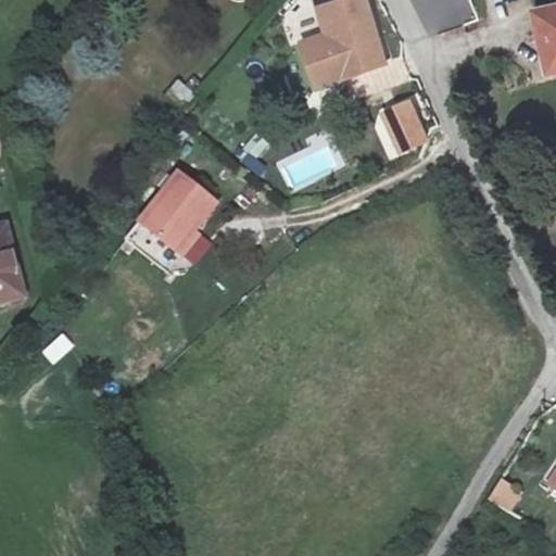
[(318,0),(340,65),(346,88),(365,83),(363,76),(388,70),(380,47),(387,46),(383,36),(378,37),(365,0),(318,0)]
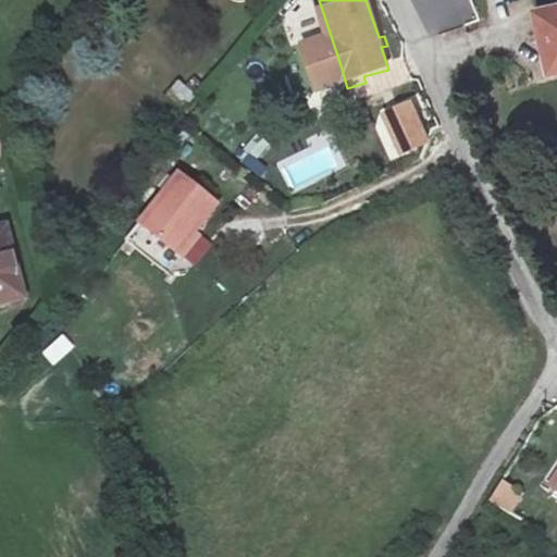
[(556,78),(556,10),(520,23),(537,85),(556,78)]
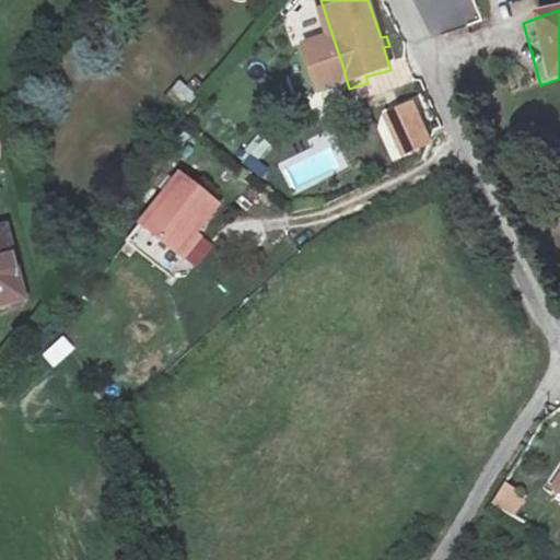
[(376,115),(397,162),(435,146),(415,97),(376,115)]
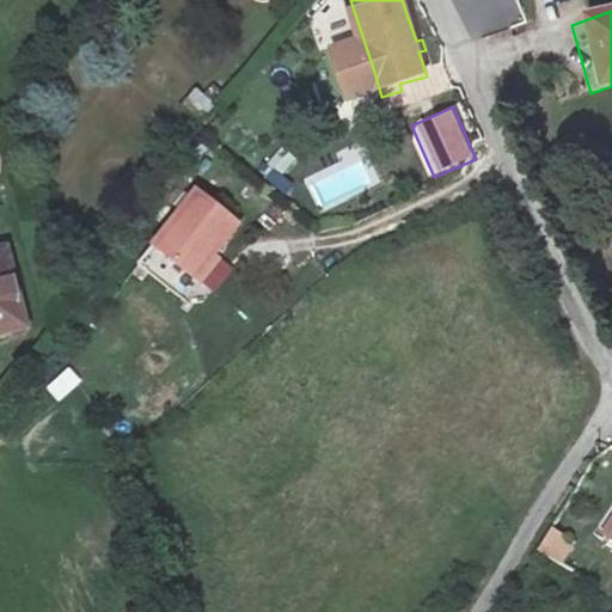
[(369,146),(347,147),(348,190),(371,190),(369,146)]
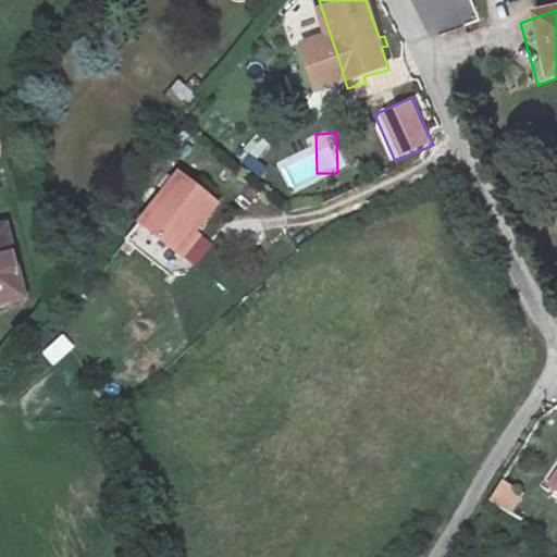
[(144,230),(182,259),(199,237),(221,211),(183,181),(144,230)]
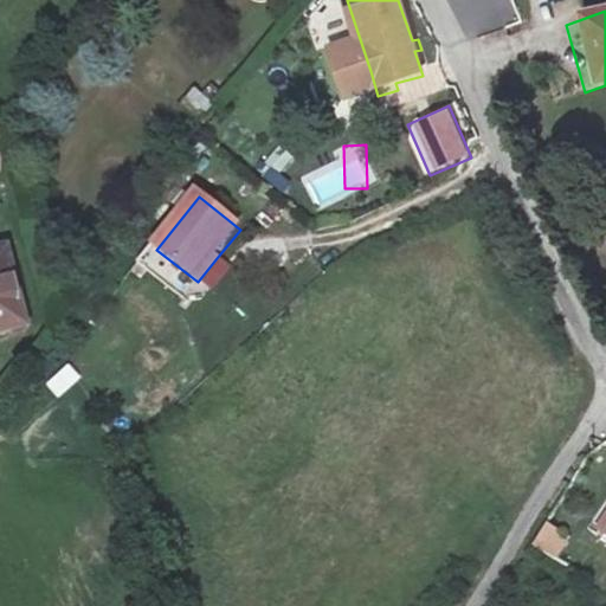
[(224,265),(217,258),(198,282),(205,288),(224,265)]
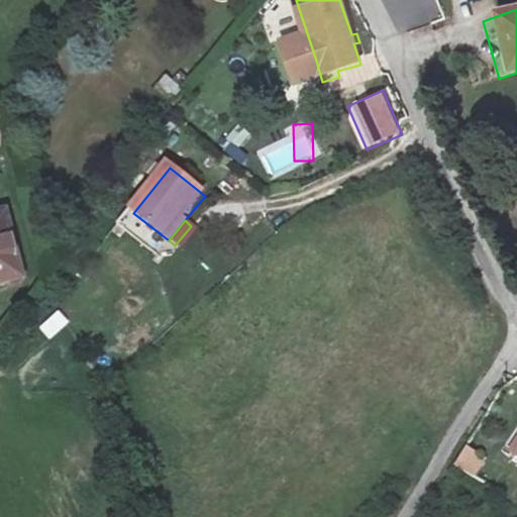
[(0,295),(22,289),(5,225),(0,226),(0,295)]
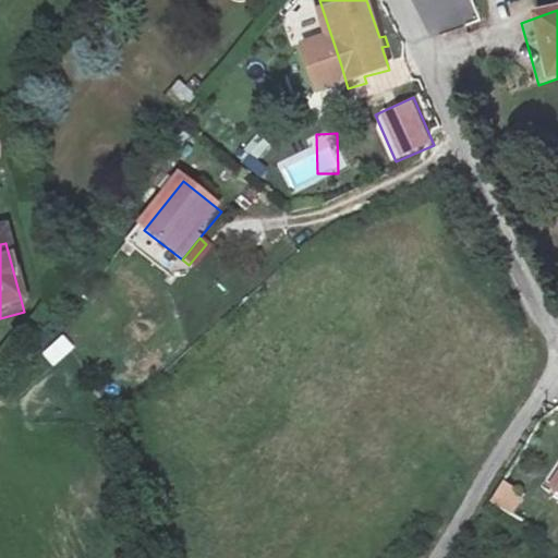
[(52,368),(75,349),(63,335),(40,354),(52,368)]
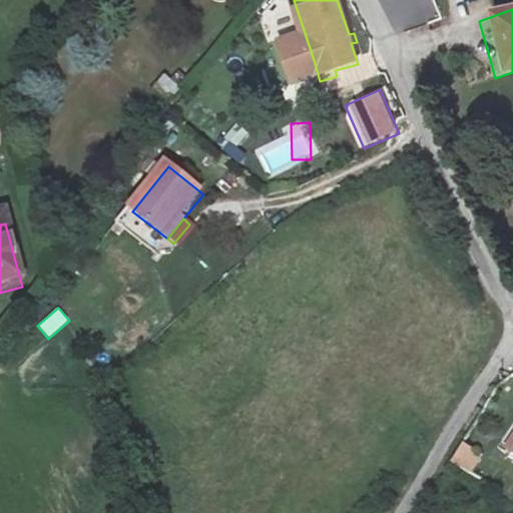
[(462,441),(449,461),(469,475),(482,455),(462,441)]
